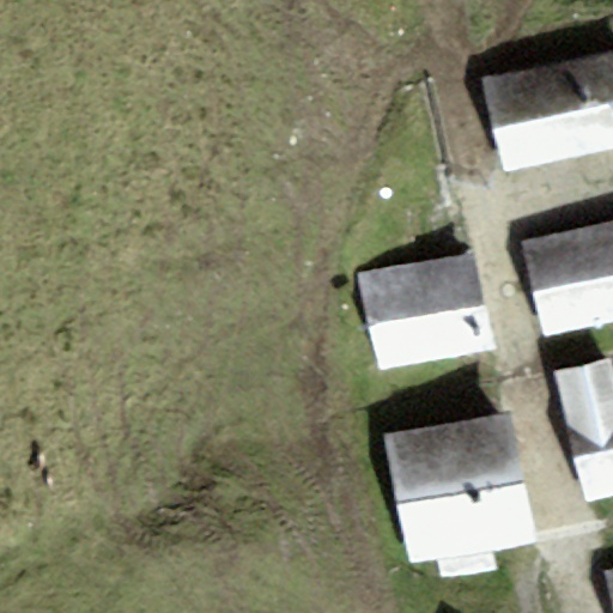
[(612,50),(481,79),(502,173),(612,149),(612,50)]
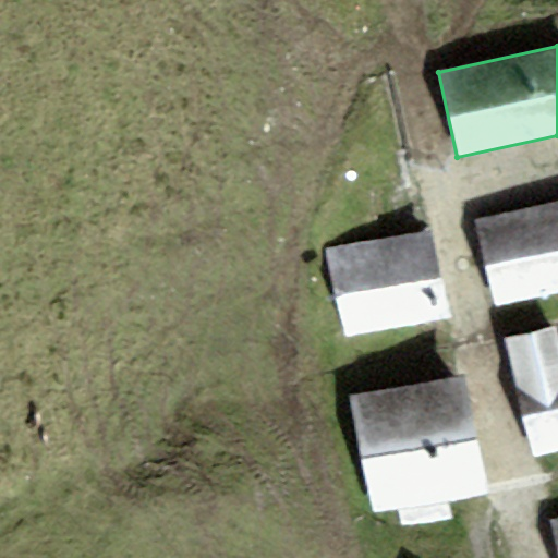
[(557,198),(474,218),(494,310),(557,294),(557,198)]
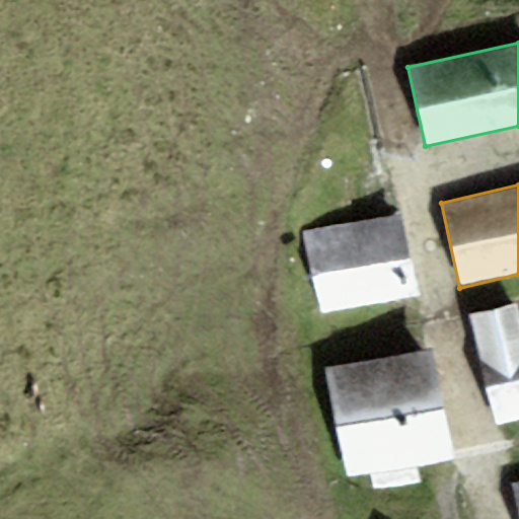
[(399,212),(302,232),(319,314),(417,294),(399,212)]
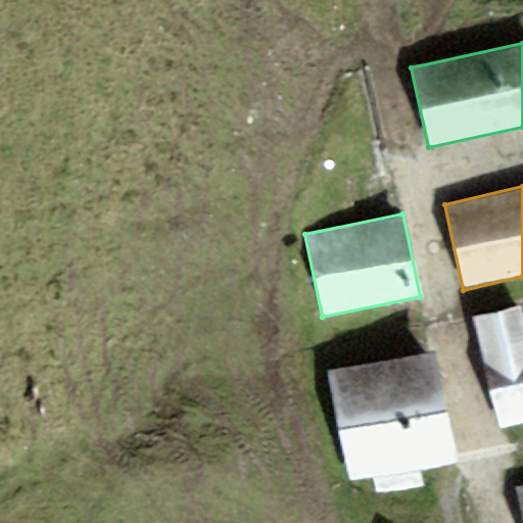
[(522,308),(522,306),(472,318),(497,430),(522,424),(522,308)]
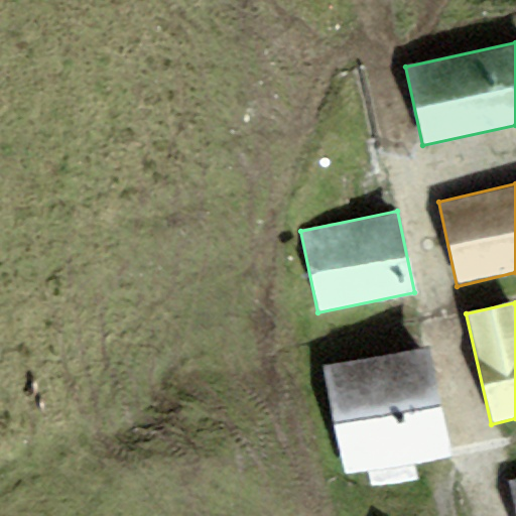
[(431,347),(323,368),(343,477),(452,457),(431,347)]
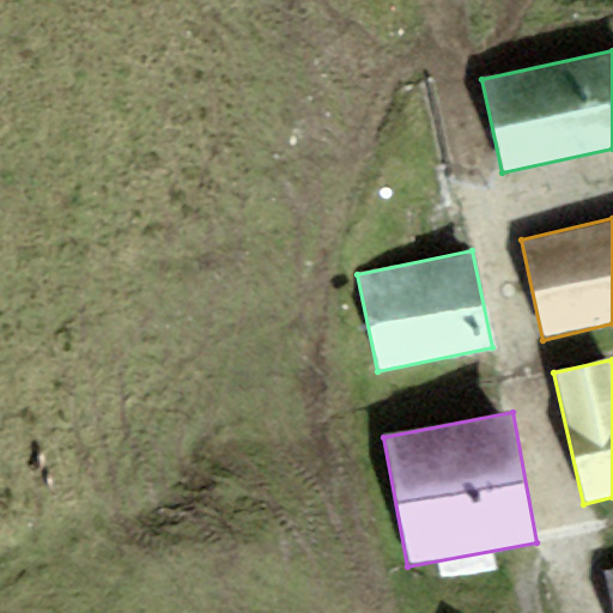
All buildings are outlined.
